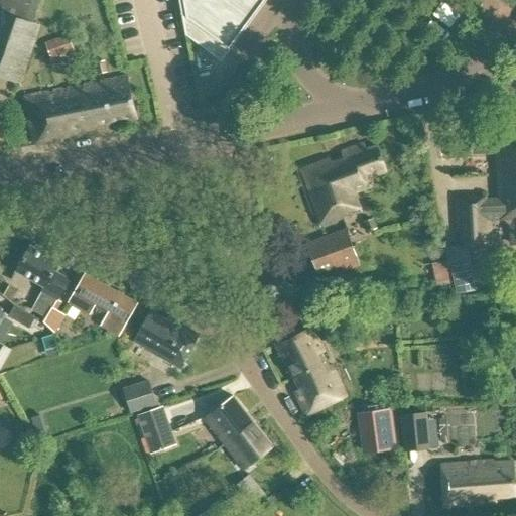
[(0,0),(0,46),(26,56),(34,31),(44,0),(0,0)]
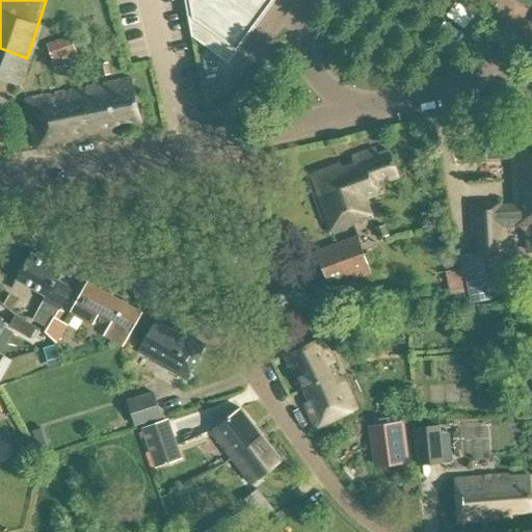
[(190,0),(194,19),(236,49),(272,0),(190,0)]
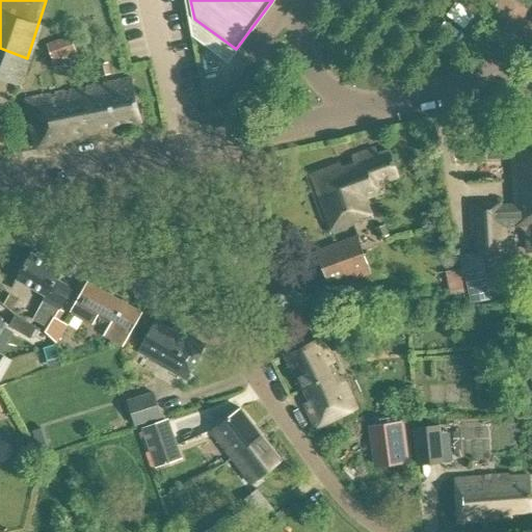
[(56,59),(76,51),(71,37),(51,45),(56,59)]
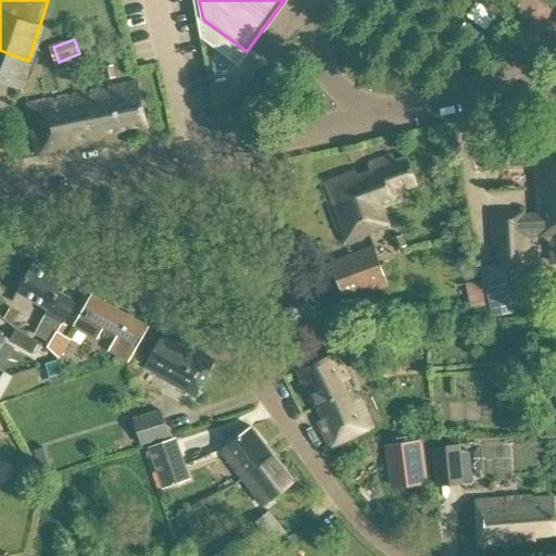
[(105,80),(116,78),(114,67),(103,70),(105,80)]
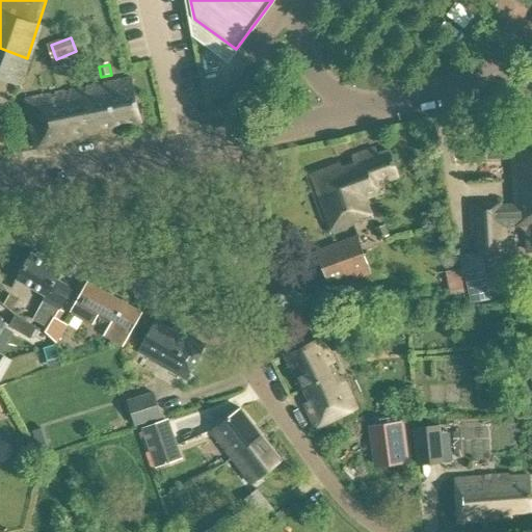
[(142,121),(133,77),(26,99),(37,147),(48,144),(48,147),(64,143),(62,134),(75,131),(78,141),(117,133),(116,126),(142,121)]
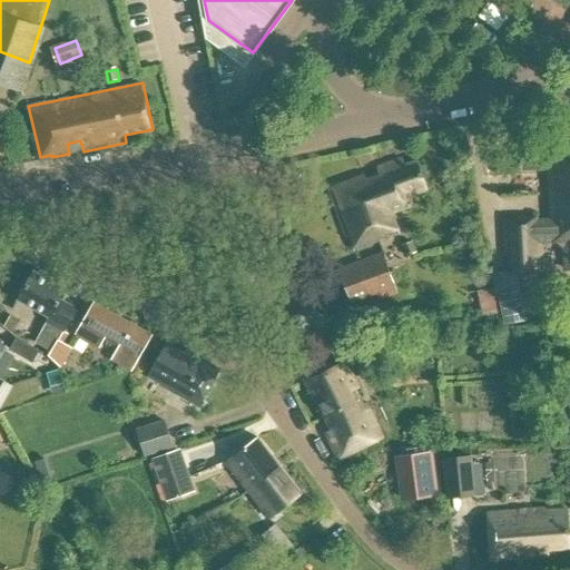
[(223,86),(228,108),(242,105),(236,82),(223,86)]
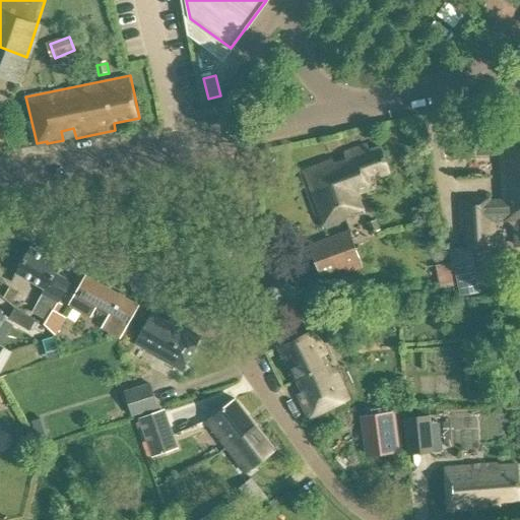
[(519,137),(497,138),(502,206),(519,205),(518,198),(519,197),(519,137)]
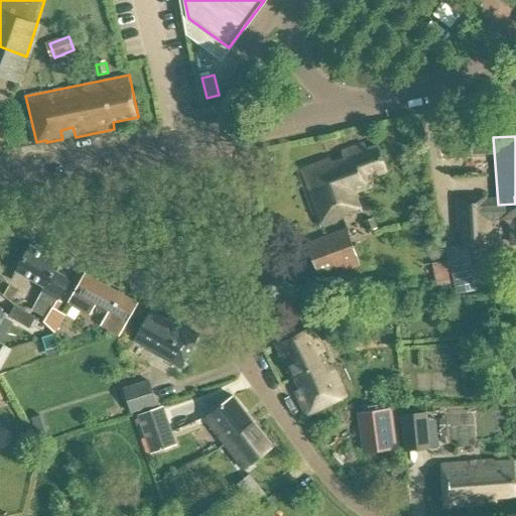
[(375,180),(389,175),(380,148),(367,153),(365,147),(342,155),(345,162),(333,167),(331,159),(298,170),(318,229),(363,213),(357,195),(373,188),(375,180)]
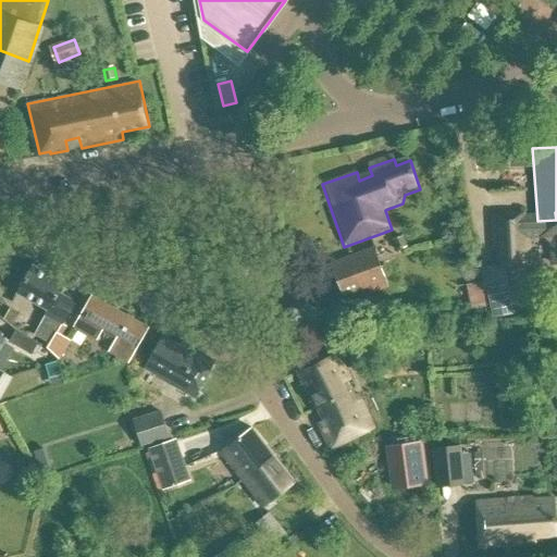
[(500,265),(505,265),(531,265),(530,237),(539,237),(554,236),(555,264),(556,263),(556,211),(555,212),(556,220),(537,221),(529,222),(528,214),(494,215),(496,252),(499,252),(500,265)]
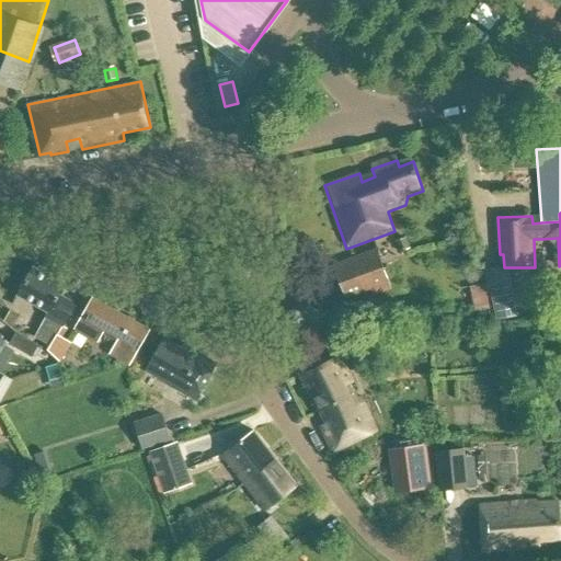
[(413,249),(408,237),(397,241),(401,253),(413,249)]
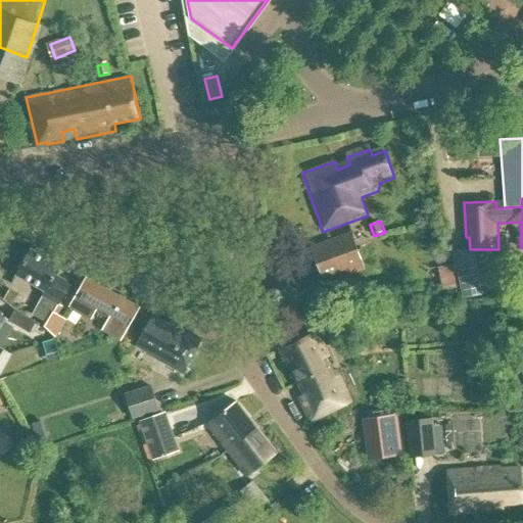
[(323,279),(345,271),(347,277),(367,270),(365,265),(351,231),(311,246),(323,279)]
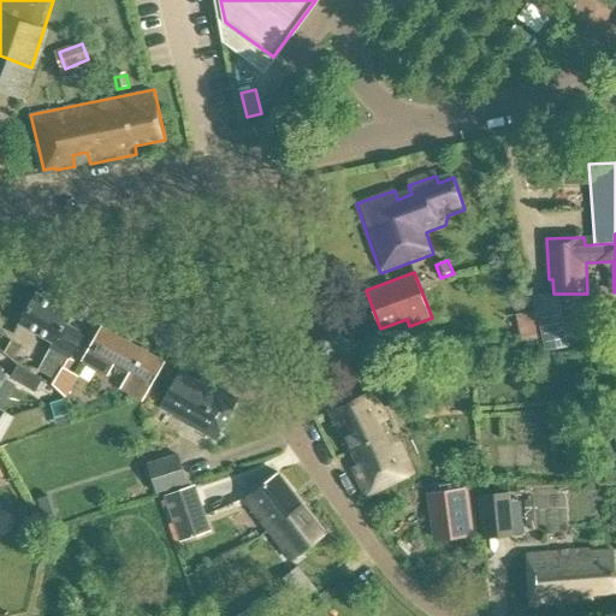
[(83,335),(66,325),(72,314),(39,294),(21,324),(52,343),(49,348),(69,359),(83,335)]
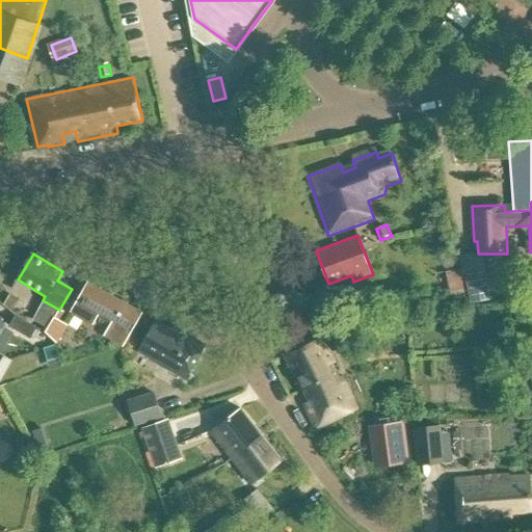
[(463,294),(458,269),(447,271),(452,296),(463,294)]
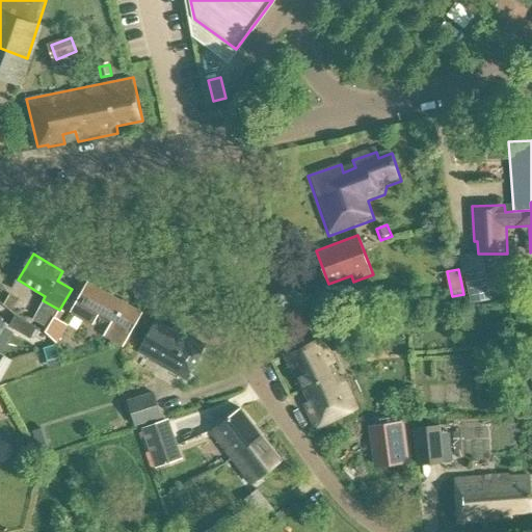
[(485,271),(466,274),(471,303),(490,300),(485,271)]
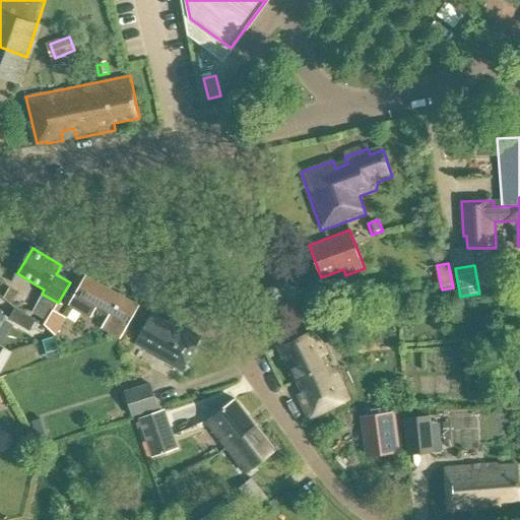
[(90,319),(93,314),(96,310),(109,317),(103,328),(121,339),(139,307),(86,276),(69,307),(90,319)]
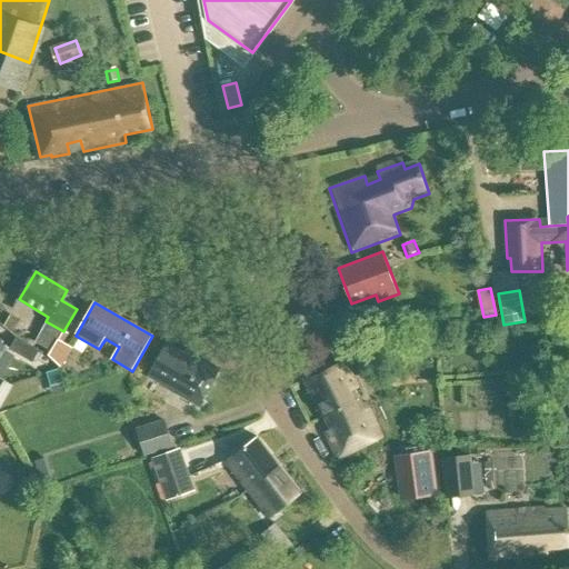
[(48,355),(60,368),(71,349),(62,345),(67,336),(60,332),(55,341),(48,355)]
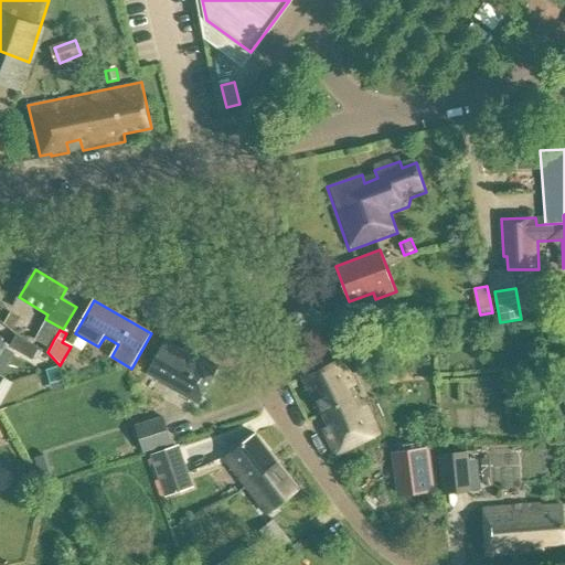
[(48,352),(54,339),(41,332),(34,345),(48,352)]
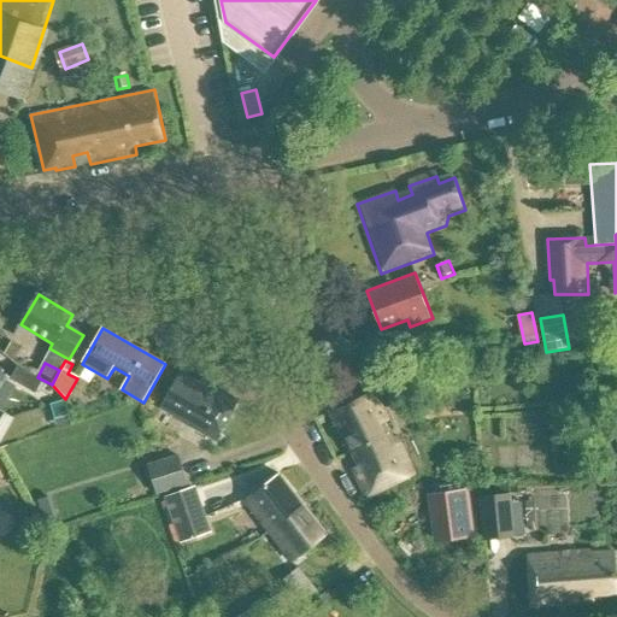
[(53,387),(36,378),(19,369),(13,382),(15,382),(47,400),(53,387)]
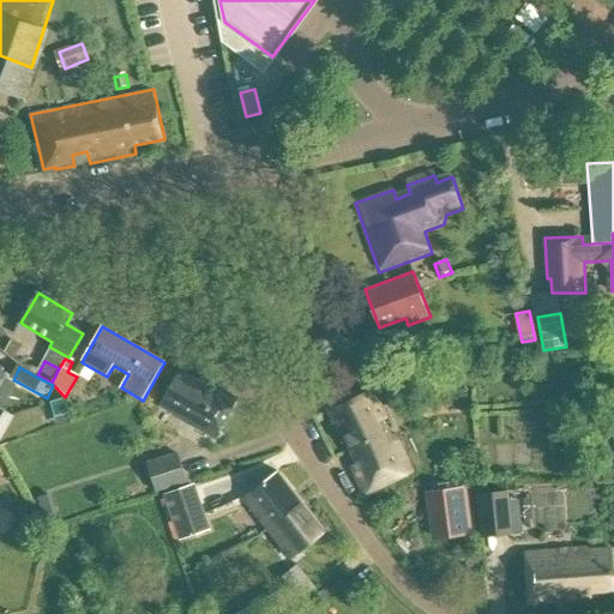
[(0,407),(14,380),(13,380),(6,375),(7,374),(0,369),(0,407)]
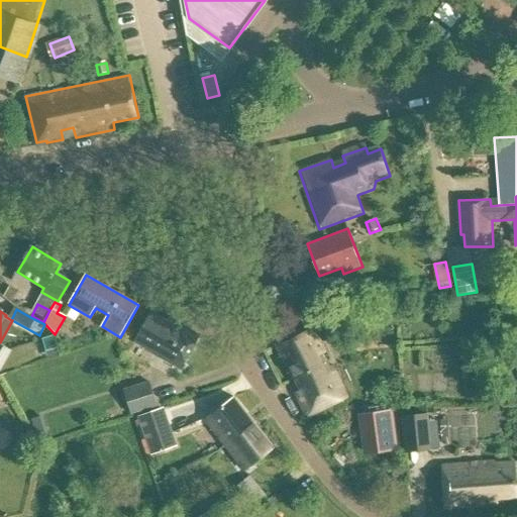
[(133,343),(180,371),(198,339),(151,311),(133,343)]
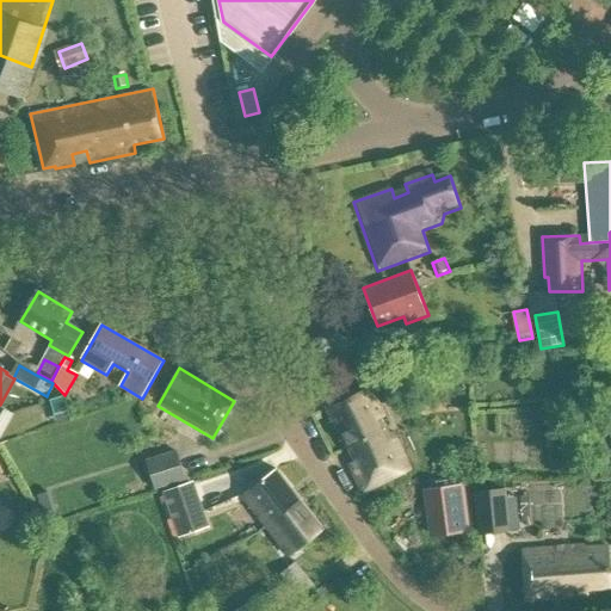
[(382,418),(386,417),(372,388),(328,408),(355,463),(347,467),(362,497),(413,474),(393,432),(389,433),(382,418)]
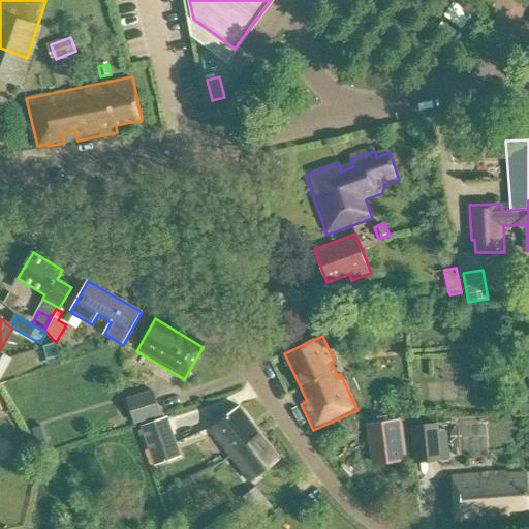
[(55,343),(42,347),(49,368),(61,364),(55,343)]
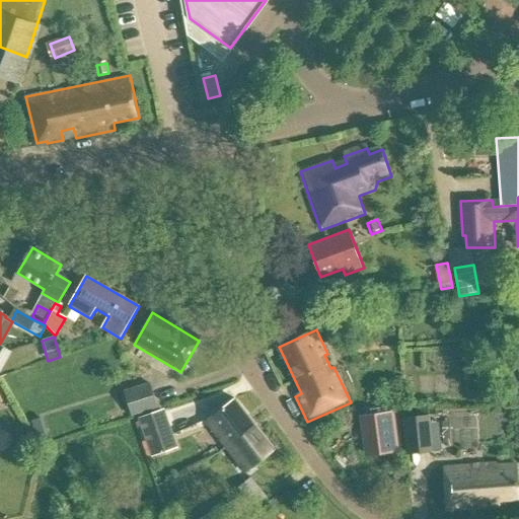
[(0,372),(11,353),(0,346),(0,372)]
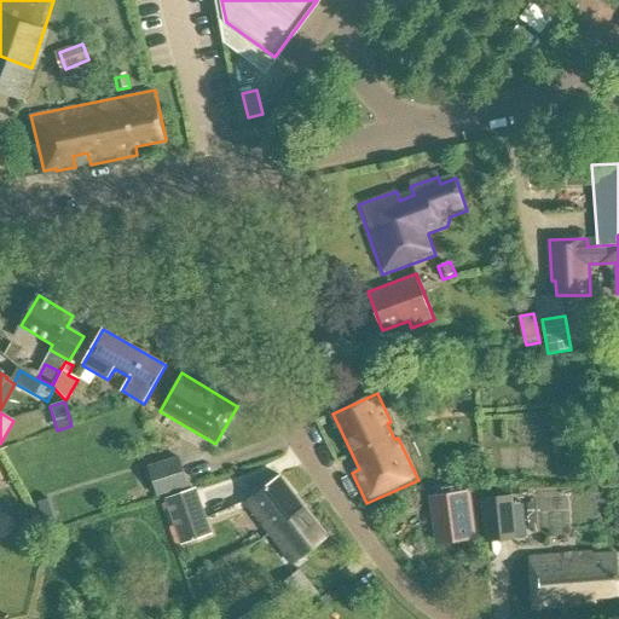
[(157,496),(189,486),(179,456),(149,466),(157,496)]
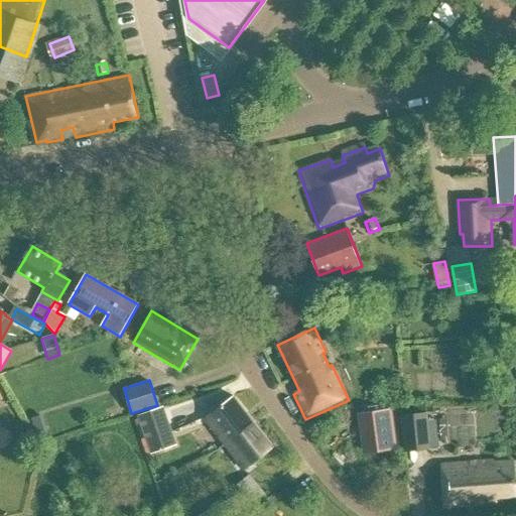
[(205,420),(245,471),(273,448),(234,398),(205,420)]
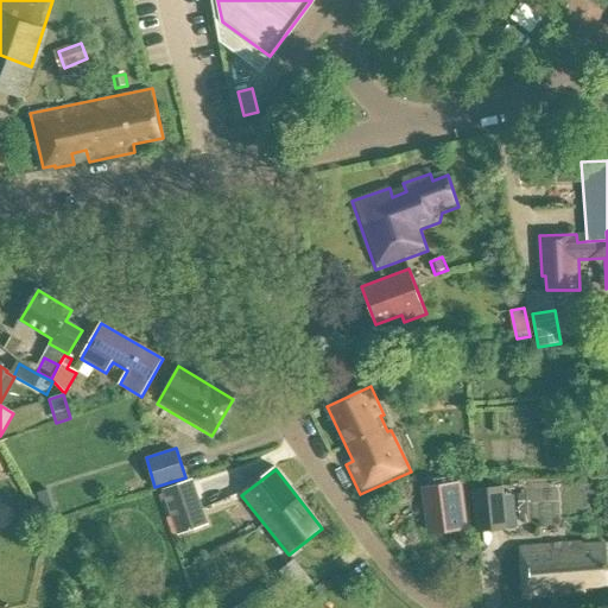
[(196,480),(163,492),(178,537),(211,525),(196,480)]
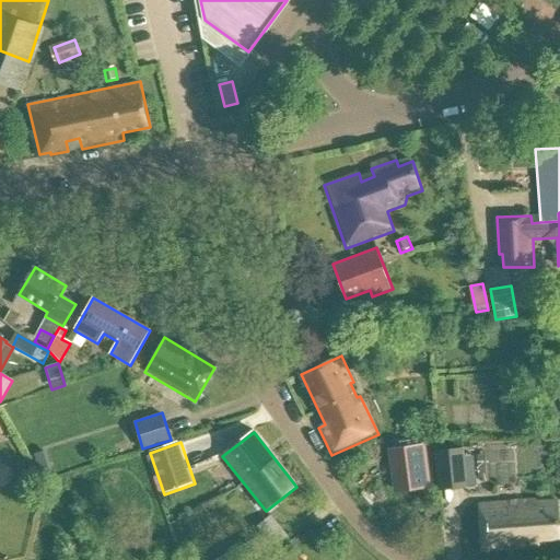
[(424,443),(388,448),(391,469),(394,491),(395,494),(415,491),(431,489),(427,463),(424,443)]
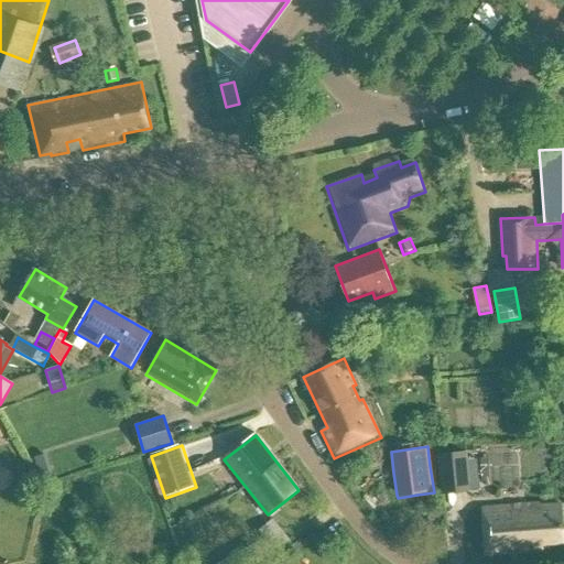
[(444,498),(470,495),(467,456),(441,458),(444,498)]
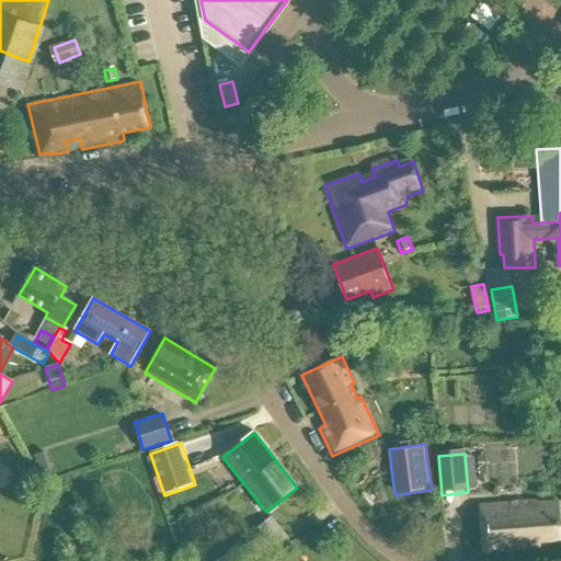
[(560,540),(560,534),(559,504),(537,506),(537,504),(480,510),(483,556),(500,554),(500,545),(513,544),(514,550),(539,548),(538,542),(560,540)]
